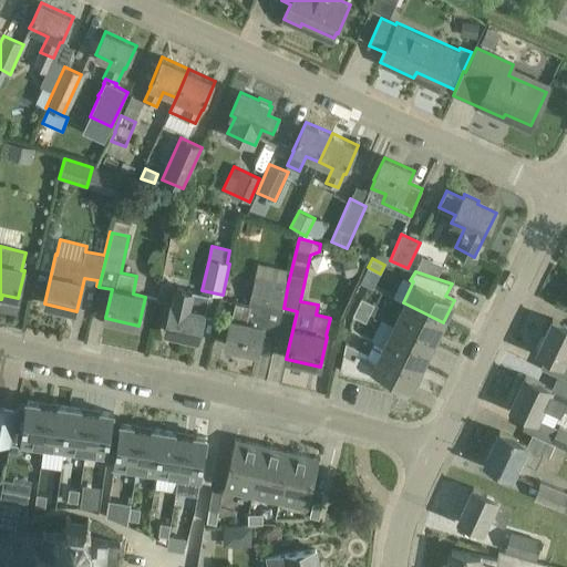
[(278,331),(284,308),(288,284),(255,276),(248,306),(235,302),(225,344),(258,352),(264,328),(278,331)]
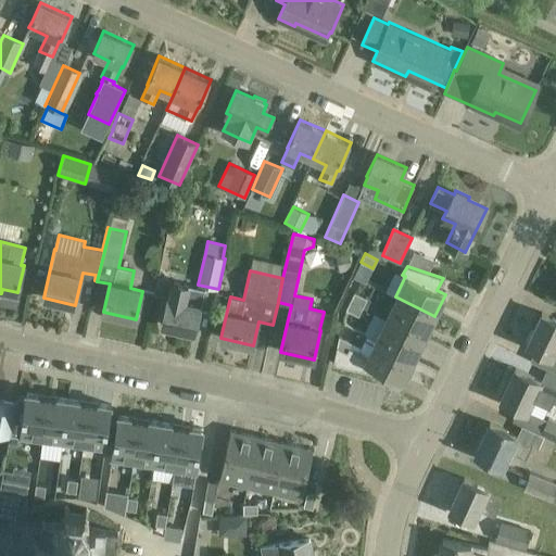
[(167,299),(166,304),(162,325),(196,332),(201,306),(185,302),(188,286),(174,282),(169,299),(167,299)]
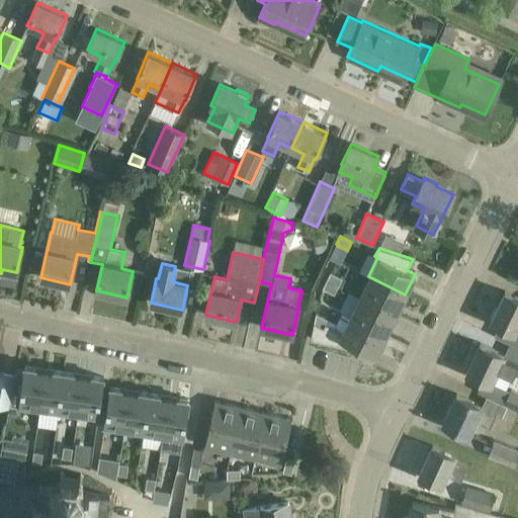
[(329,273),(326,280),(338,286),(341,279),(329,273)]
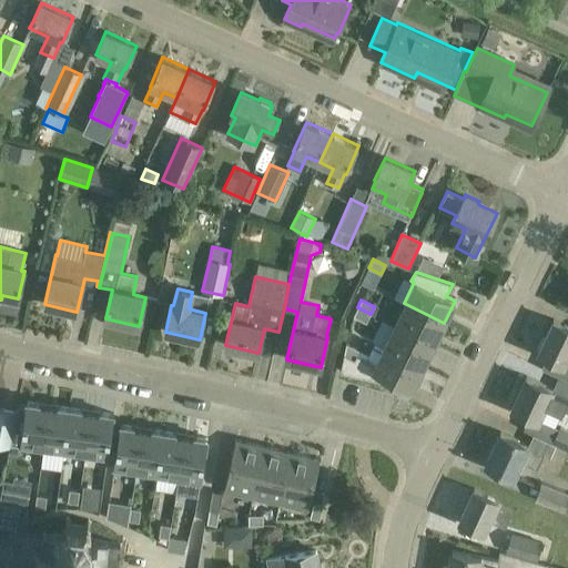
[(393,325),(433,345),(444,323),(404,303),(393,325)]
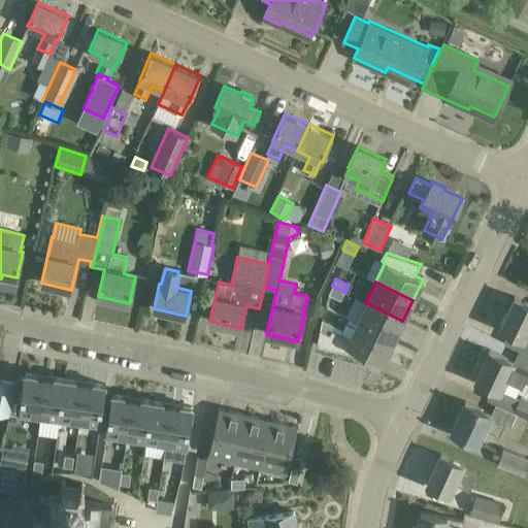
[(344,292),(332,286),(328,294),(340,300),(344,292)]
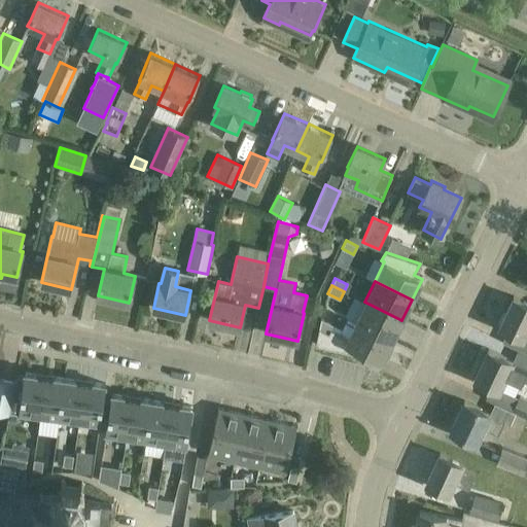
[(526,303),(514,296),(499,326),(524,339),(526,331),(526,303)]
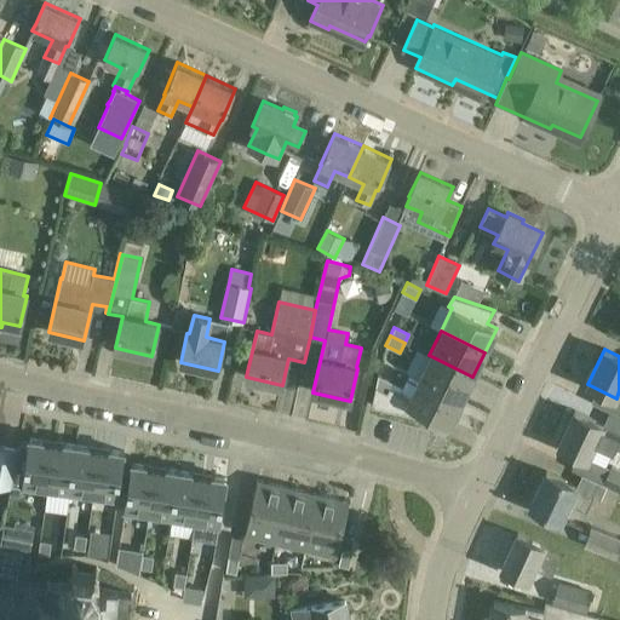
[(429,355),(418,378),(463,397),(472,377),(429,355)]
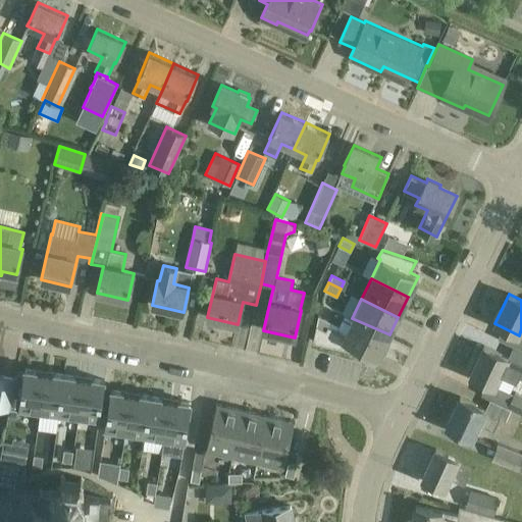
[(389,334),(352,318),(344,334),(327,327),(329,321),(318,316),(313,342),(364,354),(366,351),(378,357),(389,334)]
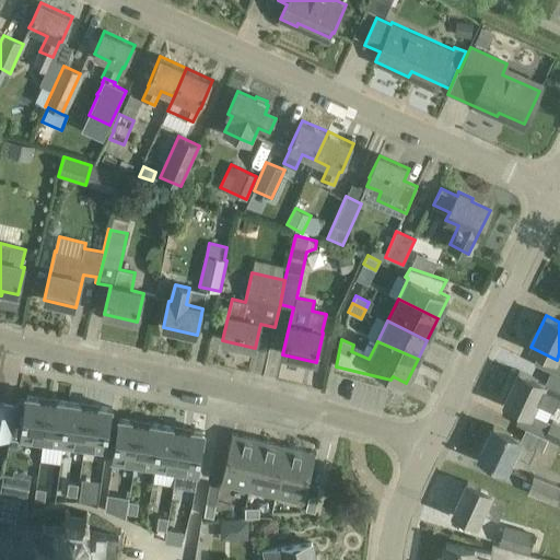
[(545,383),(539,381),(520,371),(504,403),(531,415),(537,399),(553,407),(559,393),(544,386),(545,383)]
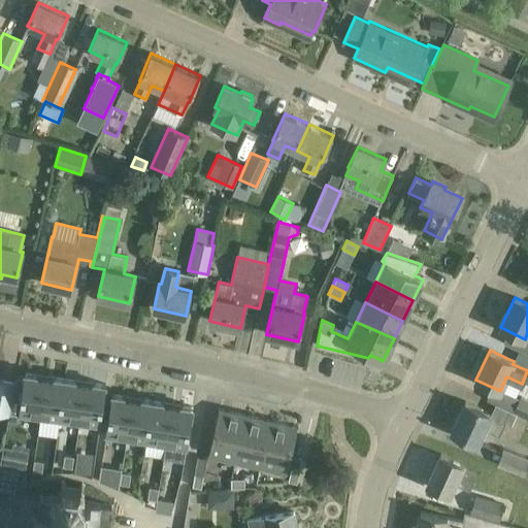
[(45,376),(25,373),(19,416),(39,419),(45,376)]
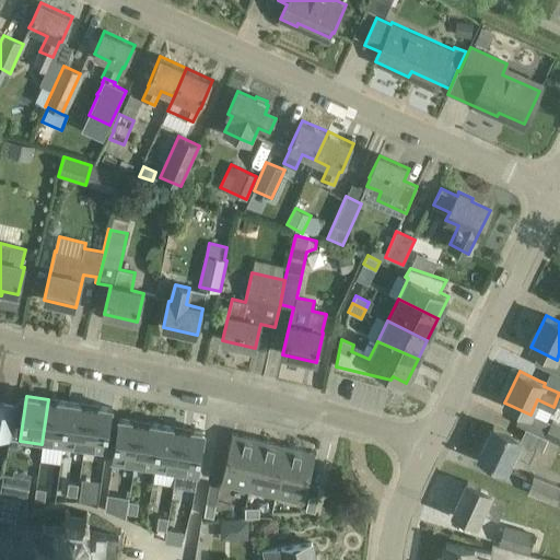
[(62,446),(69,403),(48,399),(42,444),(62,446)]
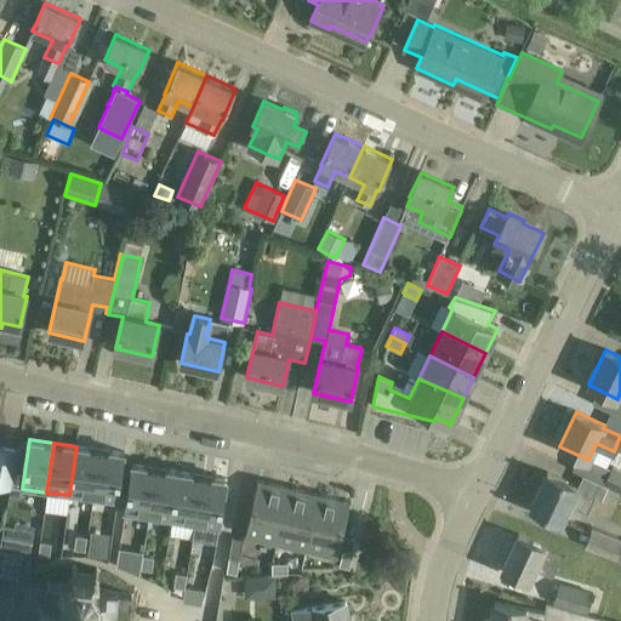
[(93,499),(100,449),(77,446),(69,495),(93,499)]
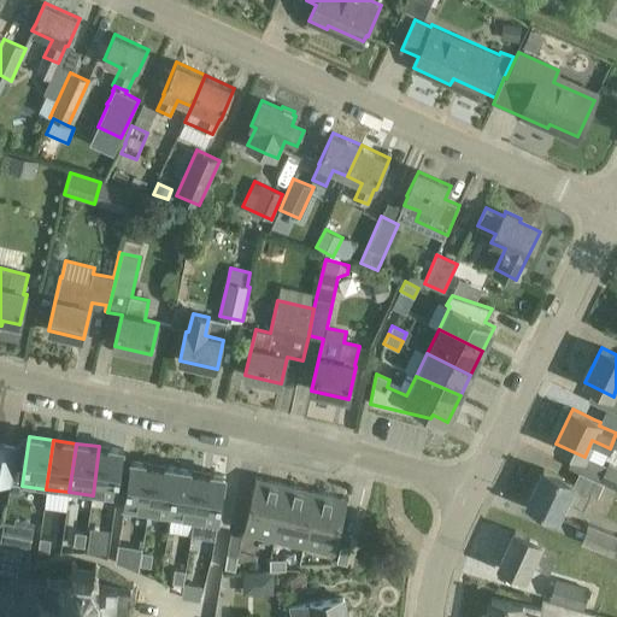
[(0,445),(0,483),(10,486),(18,448),(0,445)]
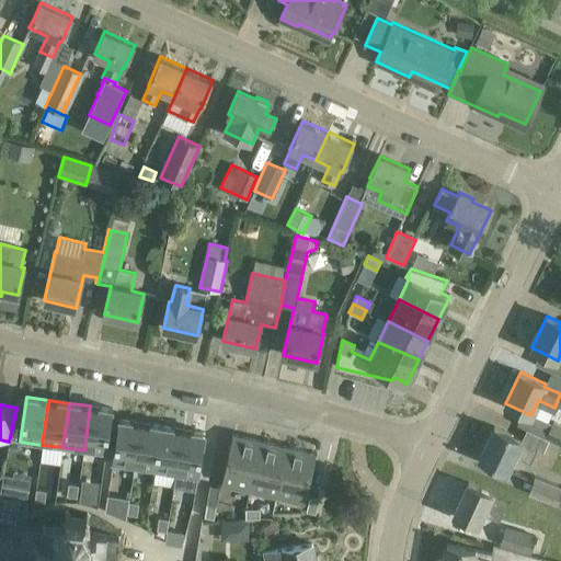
[(112,409),(90,405),(84,450),(105,454),(112,409)]
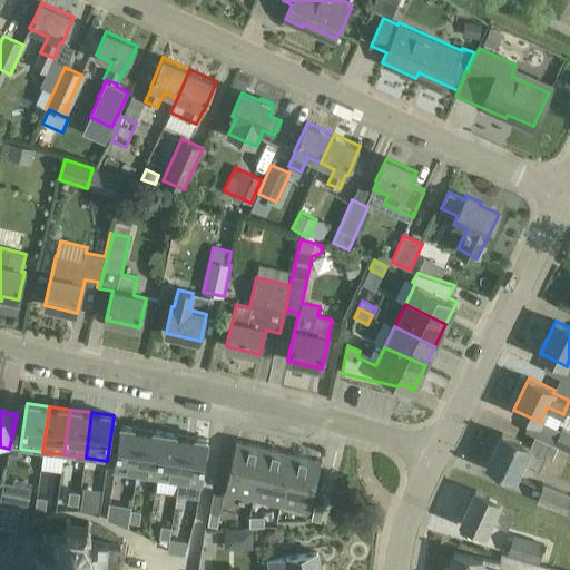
[(144,430),(121,425),(115,471),(137,474),(144,430)]
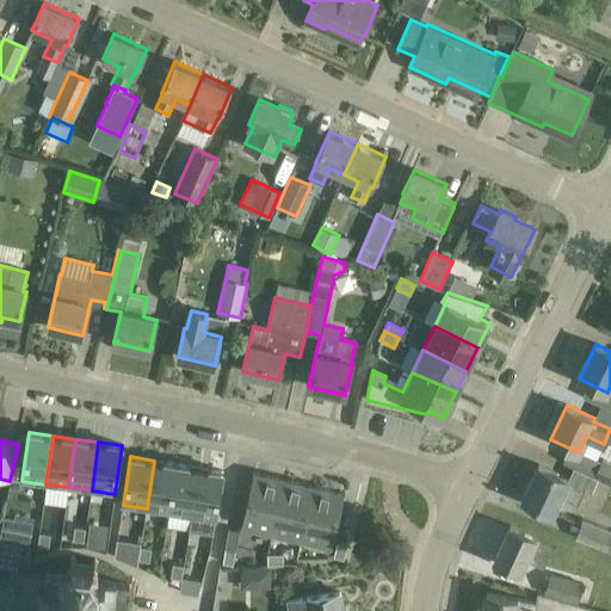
[(597,479),(597,481),(610,487),(610,462),(602,458),(593,477),(597,479)]
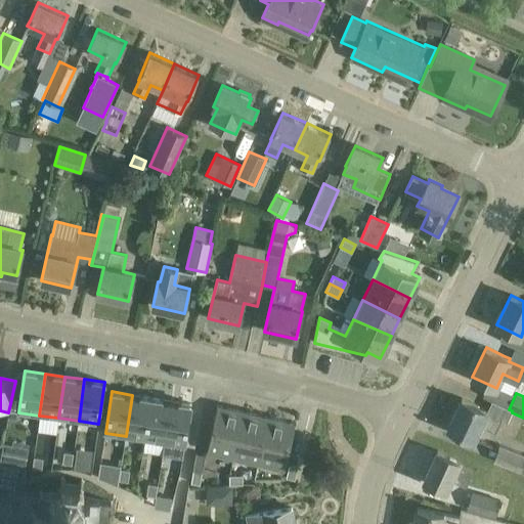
[(145,439),(151,398),(132,395),(126,436),(145,439)]
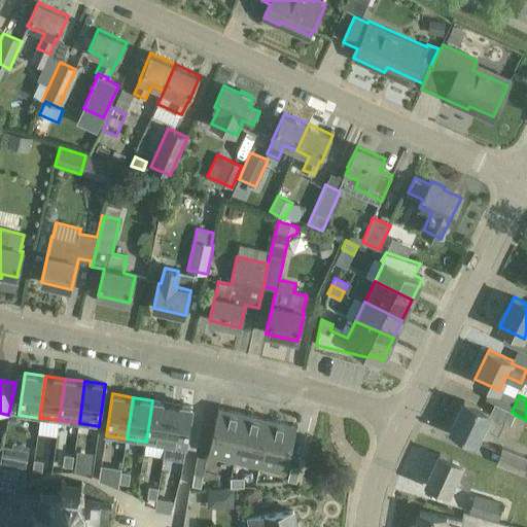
[(166,445),(172,403),(152,400),(146,442),(166,445)]
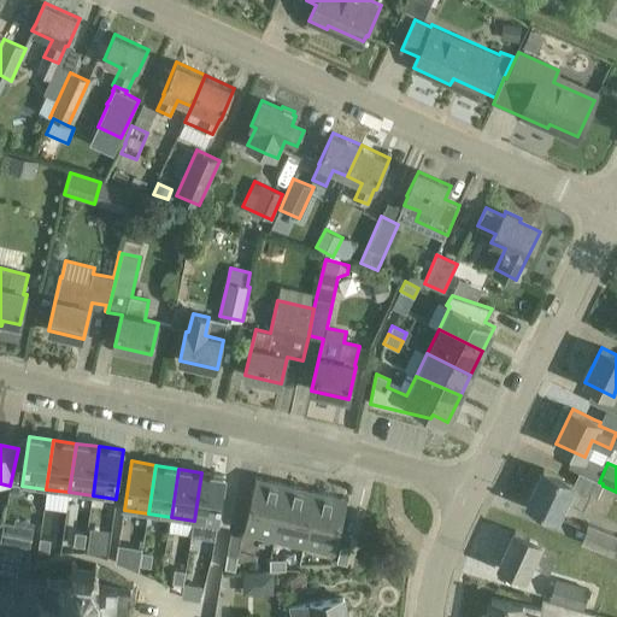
[(597,497),(603,486),(603,483),(599,482),(580,472),(575,483),(544,469),(528,504),(558,518),(566,501),(583,510),(591,494),(597,497)]
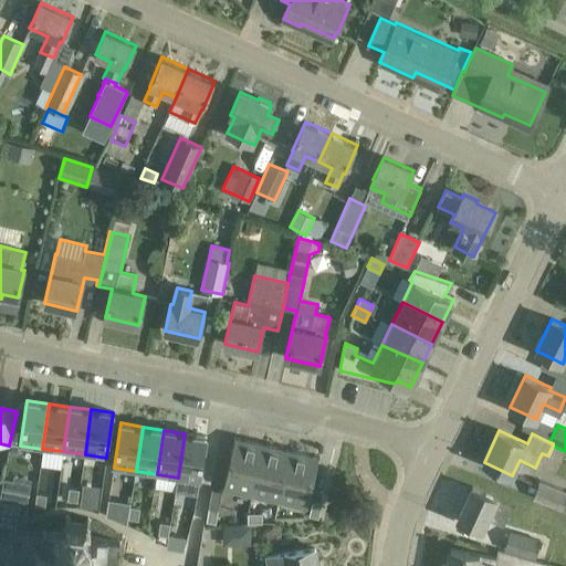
[(207,437),(185,433),(178,478),(176,491),(198,494),(207,437)]
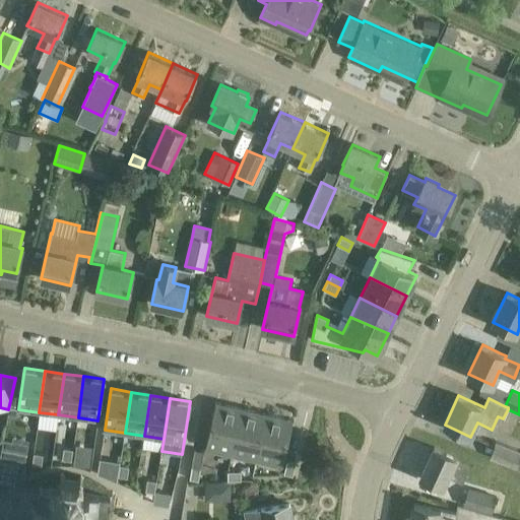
[(232,454),(242,408),(215,402),(204,448),(232,454)]
